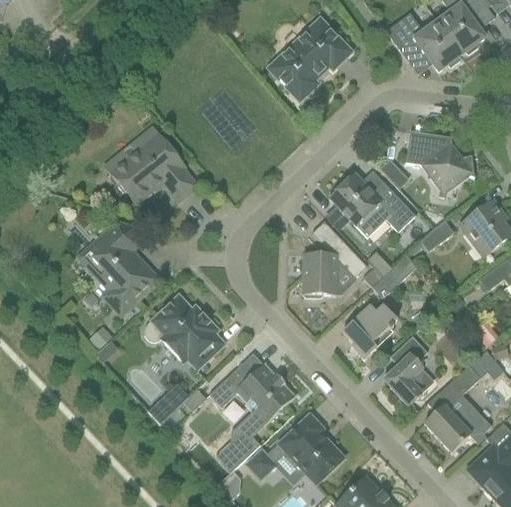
[(482,0),(442,0),(450,11),(437,20),(462,54),(465,51),(467,54),(479,46),(476,43),(485,37),(475,24),(477,23),(477,18),(470,8),(482,0)]
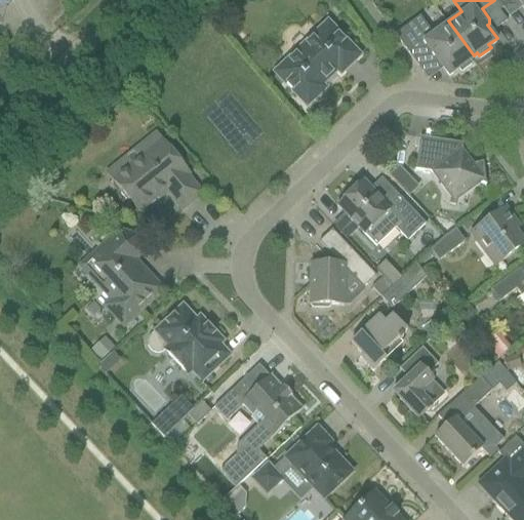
[(471,57),(474,55),(448,21),(434,32),(420,13),(395,32),(417,63),(429,54),(433,61),(438,61),(439,60),(449,73),(459,66),(461,69),(473,61),(471,57)]
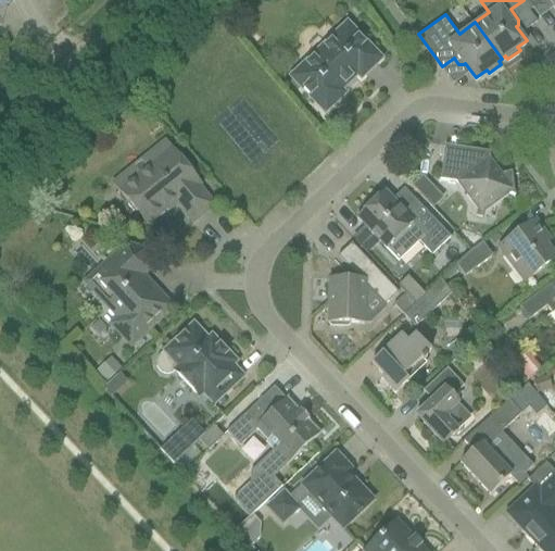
[(293,73),(310,91),(325,107),(343,90),(339,86),(357,69),(361,73),(379,55),(348,22),(293,73)]
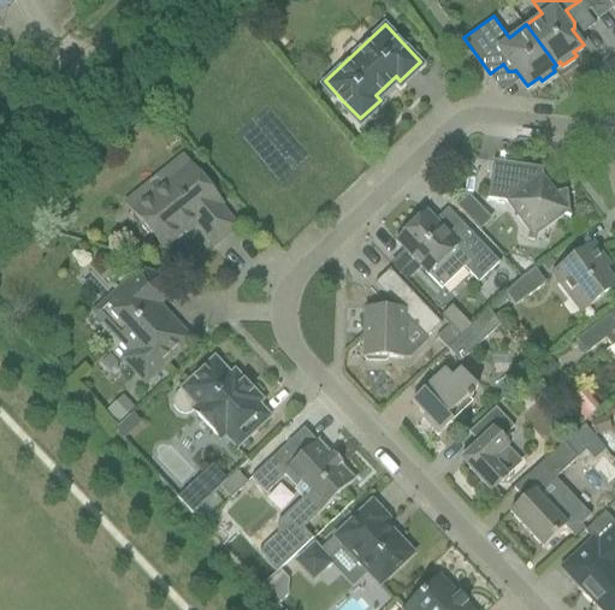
[(182,153),(166,166),(173,175),(132,207),(142,219),(141,223),(148,230),(152,231),(163,244),(194,219),(213,242),(237,223),(218,200),(220,197),(211,187),(205,179),(189,160),(188,160),(182,153)]
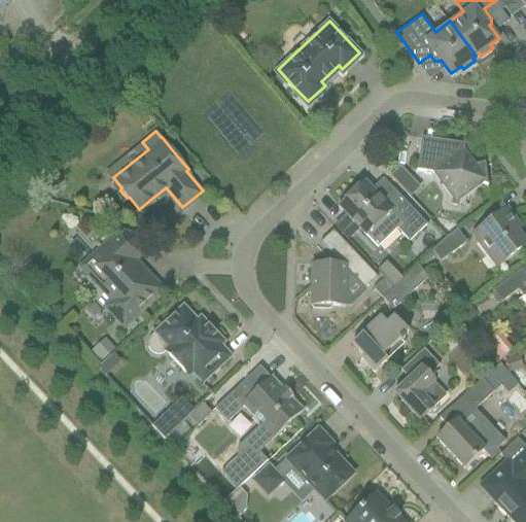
[(422,134),(417,167),(437,170),(443,170),(443,174),(443,177),(444,180),(446,183),(448,185),(450,188),(453,189),(457,190),(460,190),(463,190),(466,189),(469,187),(472,185),(475,183),(477,180),(478,177),(488,181),(485,159),(476,165),(475,163),(472,161),(470,159),(468,158),(465,157),(462,155),(465,140),(422,134)]
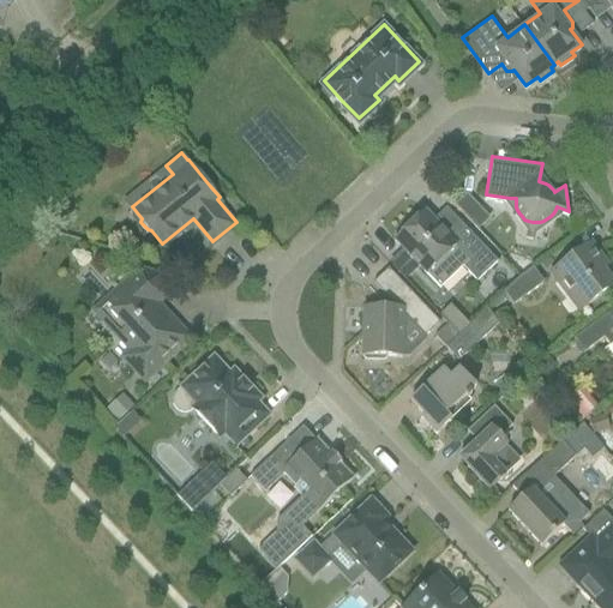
[(425,208),(395,236),(412,254),(440,284),(462,263),(476,278),(498,258),(466,223),(463,221),(446,204),(433,216),(425,208)]
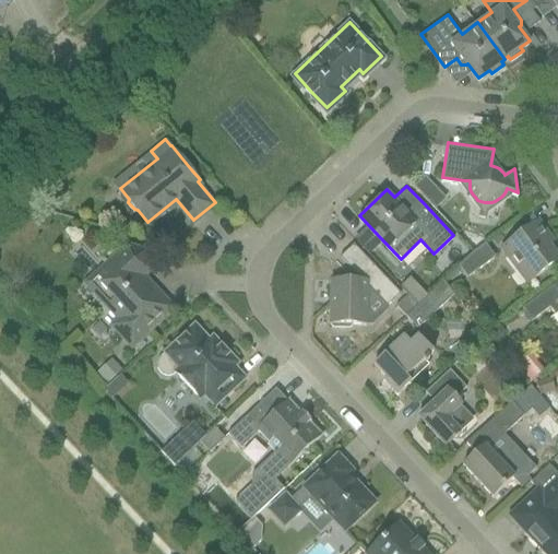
[(538,217),(521,231),(501,246),(526,281),(543,269),(557,257),(557,254),(549,242),(554,238),(538,217)]
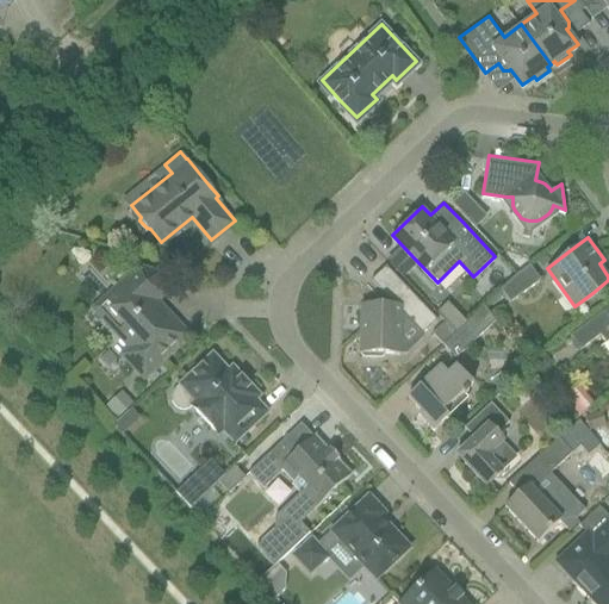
[(404,274),(417,261),(402,246),(389,259),(404,274)]
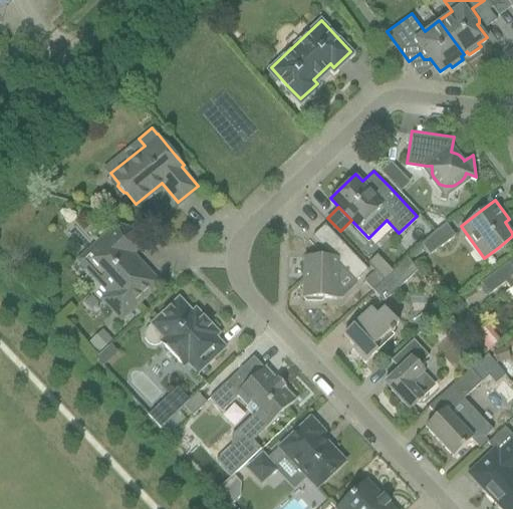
[(437,228),(422,242),(430,253),(455,234),(446,221),(437,228)]
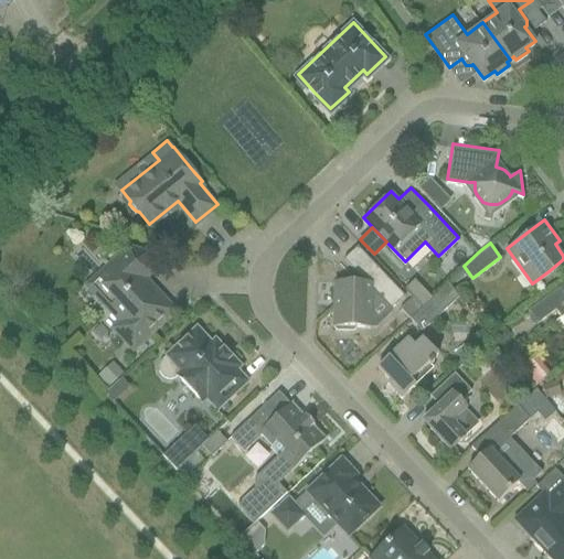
[(371,287),(373,287),(391,307),(405,293),(358,244),(344,256),(365,278),(365,280),(334,280),(333,324),(336,326),(357,326),(359,324),(370,325),(371,287)]
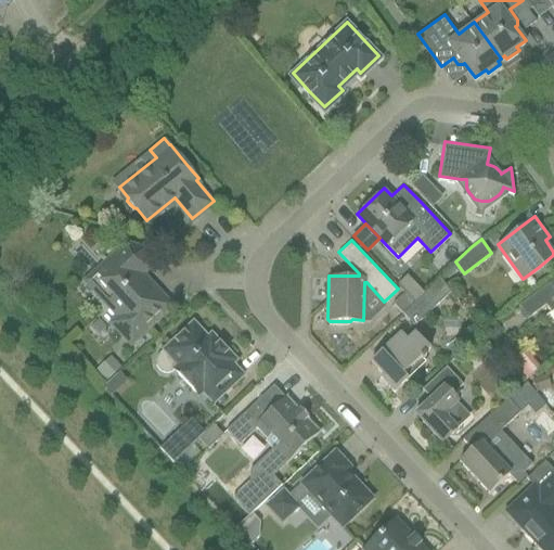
[(169,303),(152,284),(140,271),(147,264),(143,247),(127,242),(88,279),(120,314),(114,320),(131,339),(169,303)]
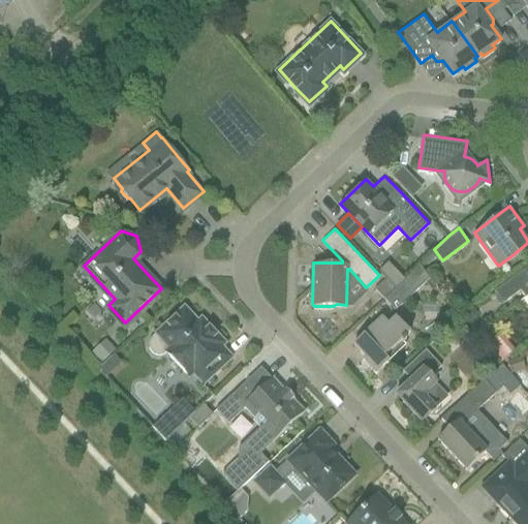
[(395,286),(384,297),(395,308),(430,276),(420,264),(395,286)]
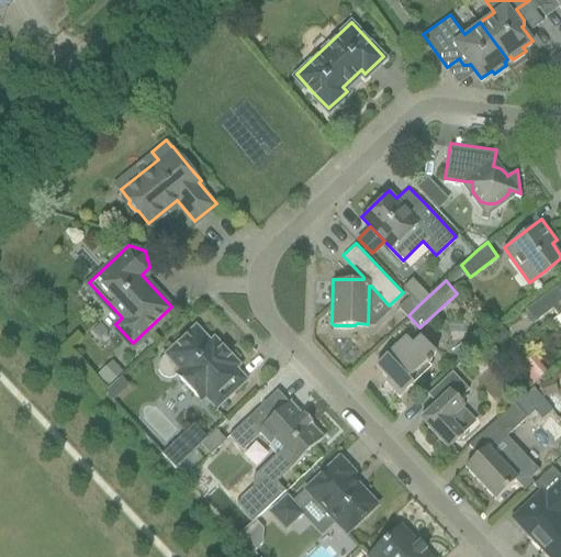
[(552,307),(558,314),(553,318),(560,326),(560,280),(525,308),(535,320),(552,307)]
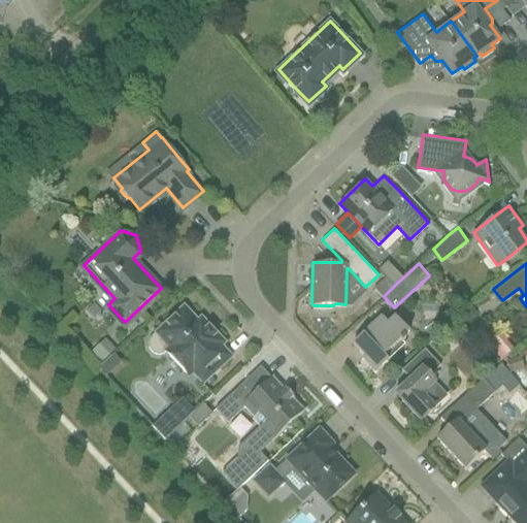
[(384,296),(394,286),(385,275),(374,286),(384,296)]
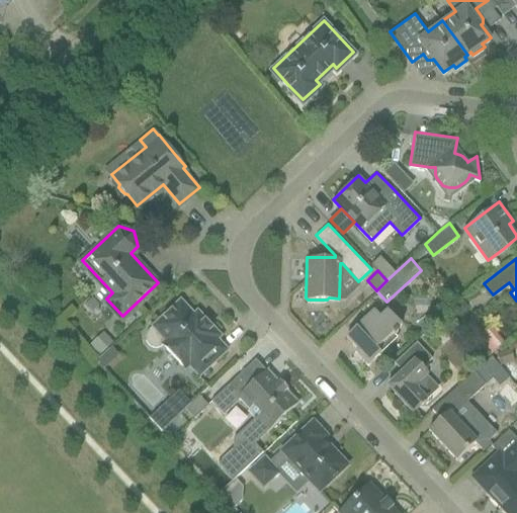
[(222,333),(205,317),(197,308),(194,312),(180,297),(149,327),(147,329),(146,331),(146,333),(145,335),(146,337),(146,339),(147,341),(149,343),(151,344),(153,345),(155,345),(157,345),(159,345),(161,344),(163,342),(166,339),(170,343),(166,346),(181,363),(185,359),(198,374),(212,361),(228,347),(218,337),(222,333)]
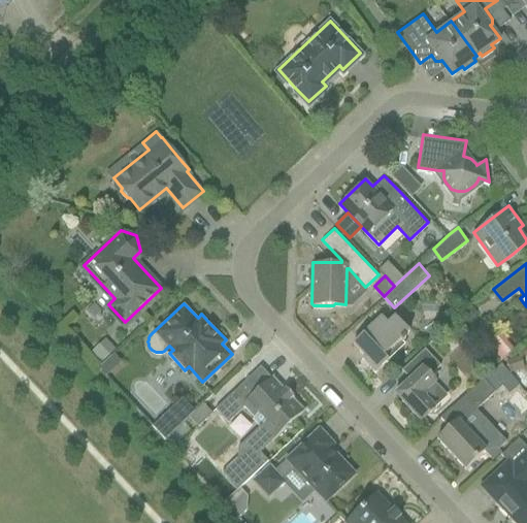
[(381,315),(355,339),(353,341),(364,354),(361,356),(375,370),(388,359),(384,354),(400,338),(402,340),(405,337),(403,335),(409,330),(395,315),(388,322),(381,315)]
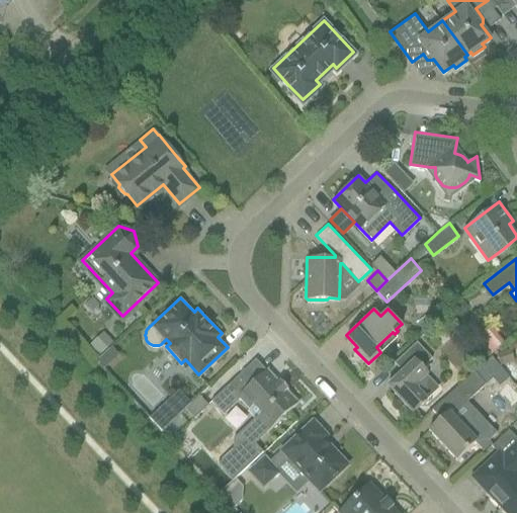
[(491,351),(504,339),(491,324),(477,336),(491,351)]
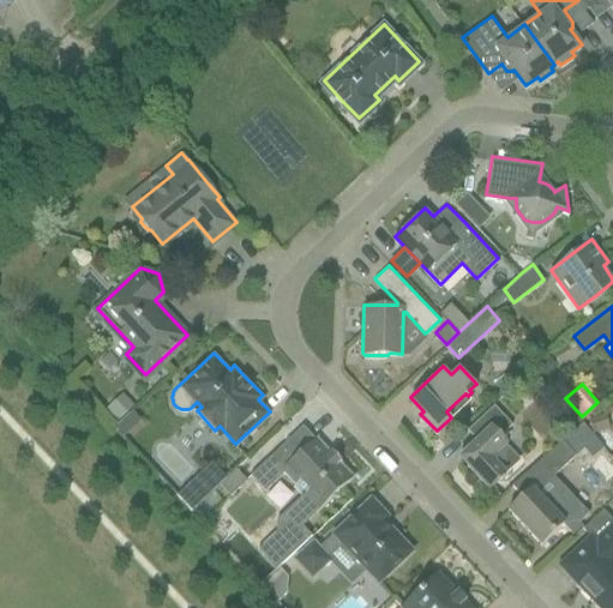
[(115,420),(134,402),(124,390),(104,408),(115,420)]
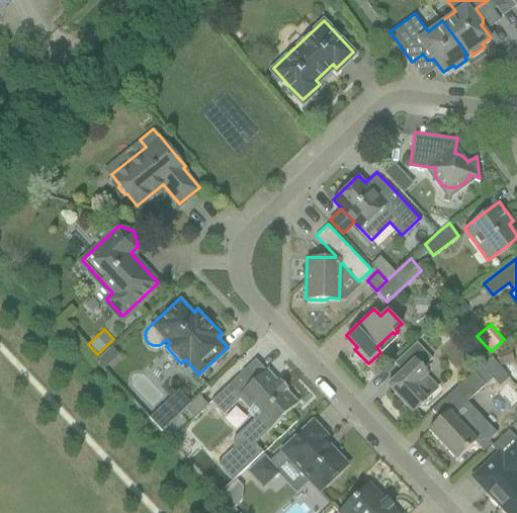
[(390,381),(388,383),(390,387),(412,411),(426,398),(427,372),(421,366),(432,356),(417,340),(409,347),(395,360),(403,369),(390,381)]
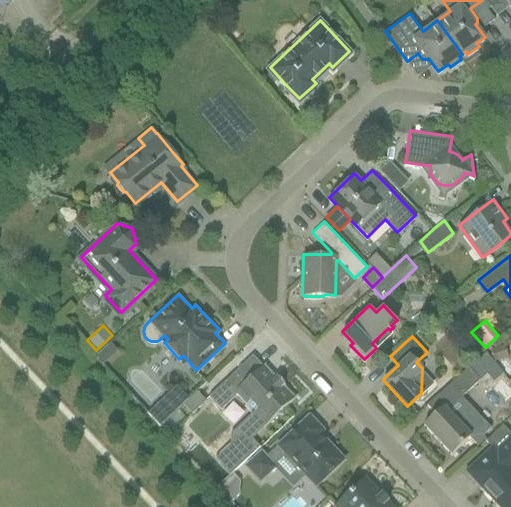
[(504,341),(489,345),(493,357),(507,353),(504,341)]
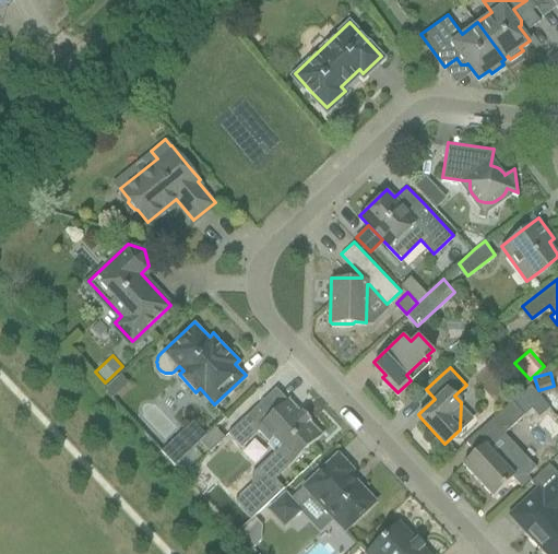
[(260,400),(228,431),(240,445),(259,427),(269,439),(266,441),(274,449),(251,470),(252,482),(235,498),(251,516),(253,514),(284,485),(275,476),(303,450),(308,450),(308,445),(323,431),(322,429),(320,432),(308,420),(311,417),(303,409),(301,409),(289,397),(291,396),(289,395),(287,397),(276,386),(260,400)]
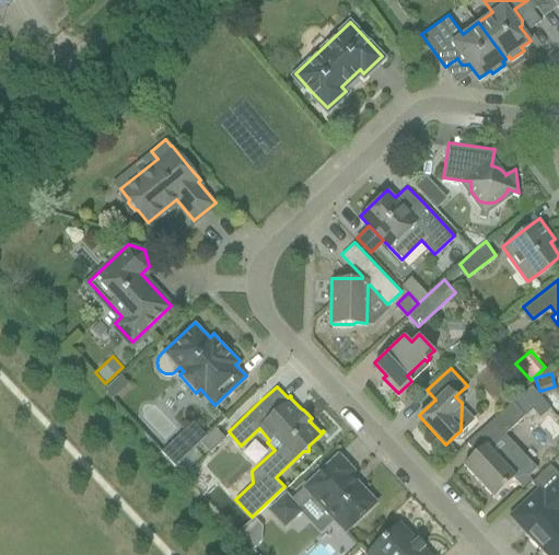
[(463,463),(495,495),(514,476),(520,483),(537,465),(512,439),(496,454),(488,448),(525,413),(512,400),(467,441),(476,451),(463,463)]
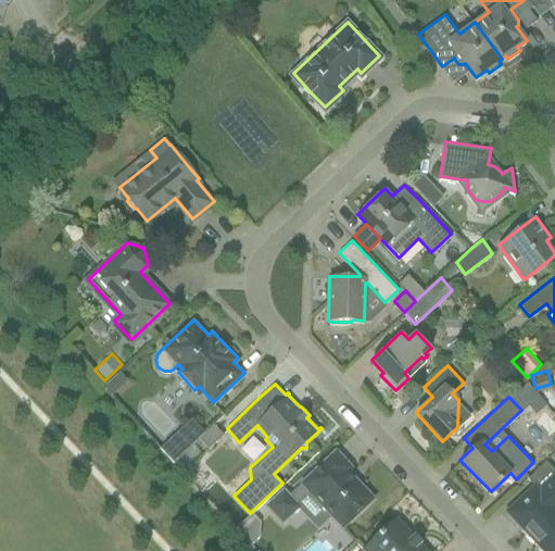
[(174,461),(199,437),(205,430),(192,416),(161,446),(174,461)]
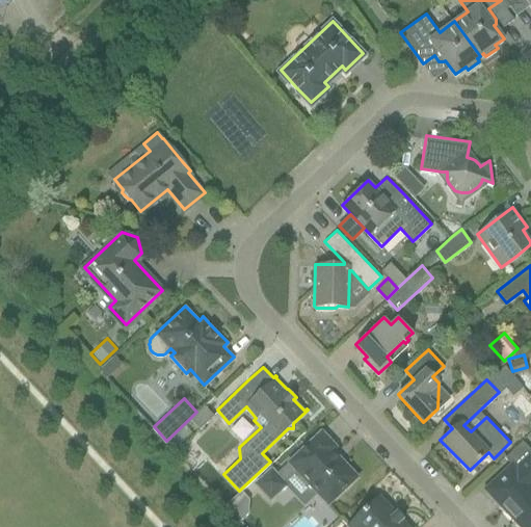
[(505,400),(508,420),(520,418),(516,398),(505,400)]
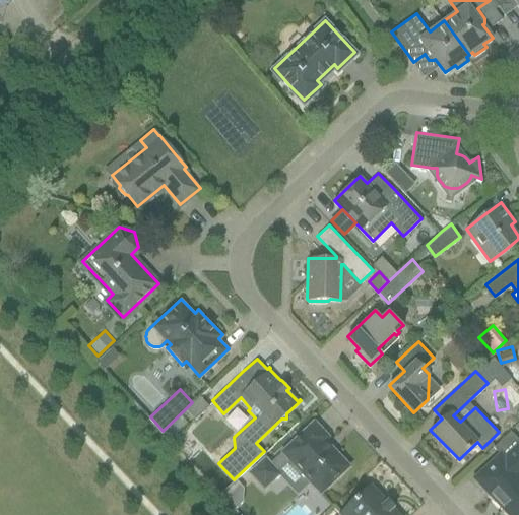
[(192,402),(186,408),(195,419),(209,404),(200,395),(192,402)]
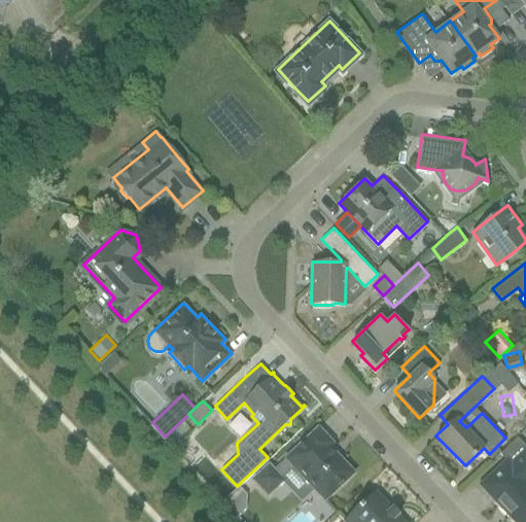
[(334,441),(318,425),(274,467),(269,463),(253,478),(268,493),(283,479),(281,476),(293,464),(325,498),(340,485),(354,471),(339,454),(337,456),(327,447),(334,441)]
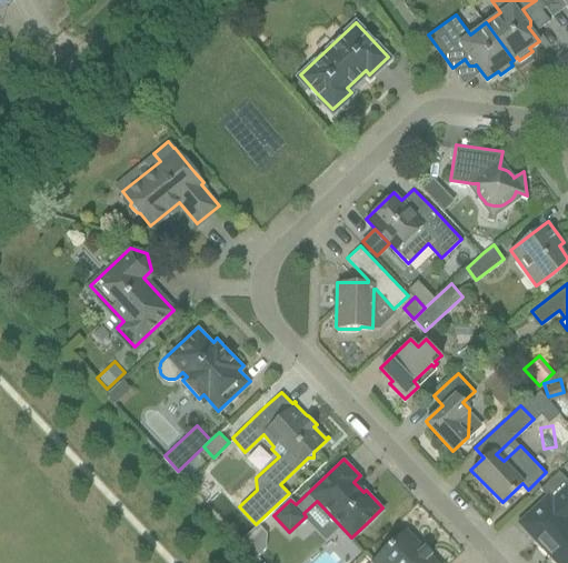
[(567,482),(552,498),(548,493),(519,521),(540,543),(542,541),(550,550),(549,552),(559,562),(567,562),(567,482)]
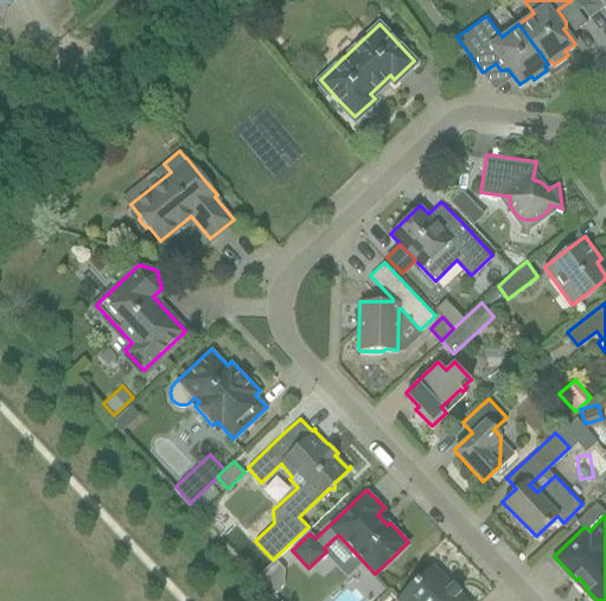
[(284,567),(275,557),(273,560),(257,574),(274,590),(282,582),(284,567)]
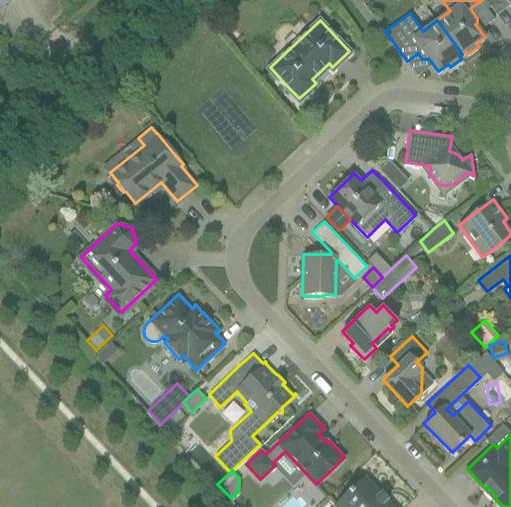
[(351,489),(335,505),(336,506),(394,506),(387,499),(388,498),(382,491),(381,492),(366,476),(351,489)]
